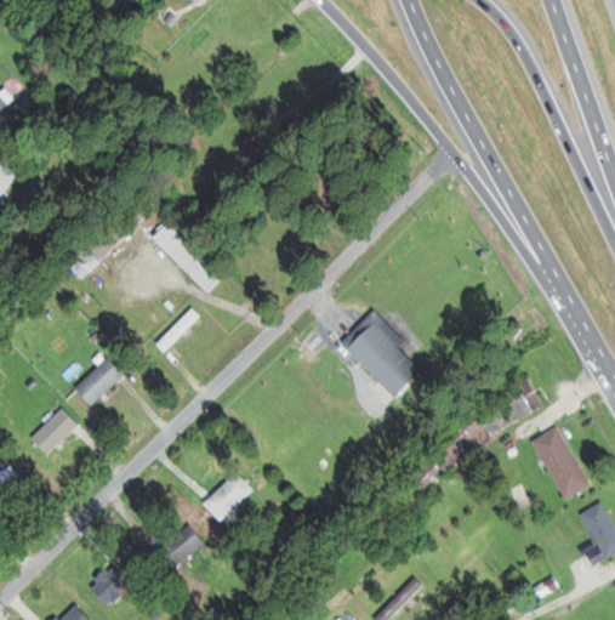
[(0,199),(18,175),(0,163),(0,199)]
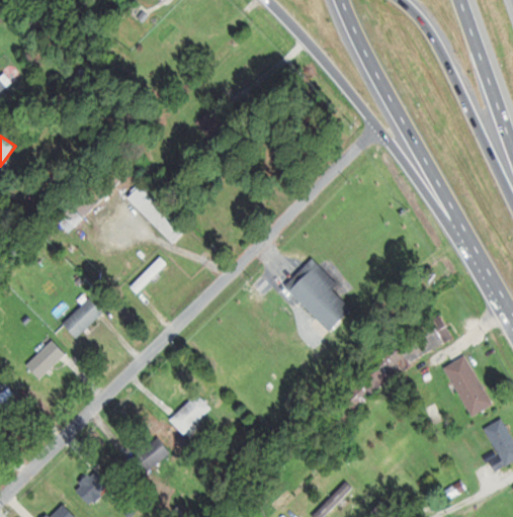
[(126,197),(171,244),(185,230),(141,184),(126,197)]
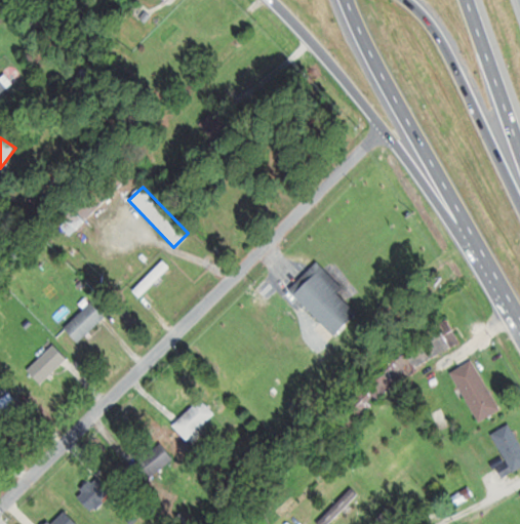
[(137,298),(168,268),(161,260),(130,291),(137,298)]
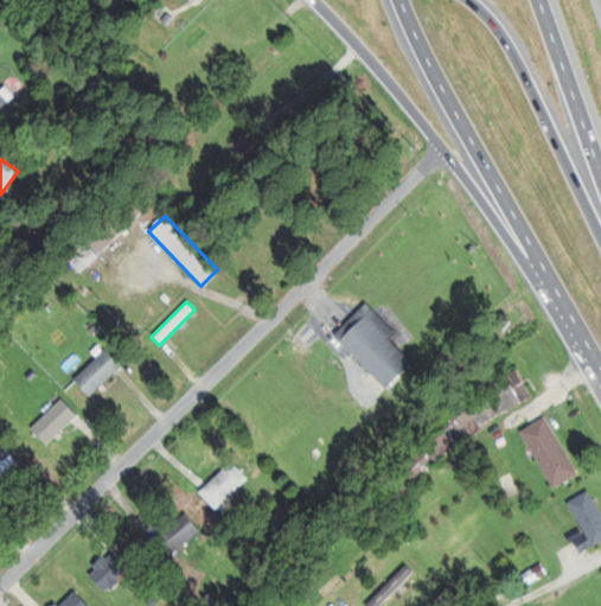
[(384,389),(415,359),(362,305),(332,335),(384,389)]
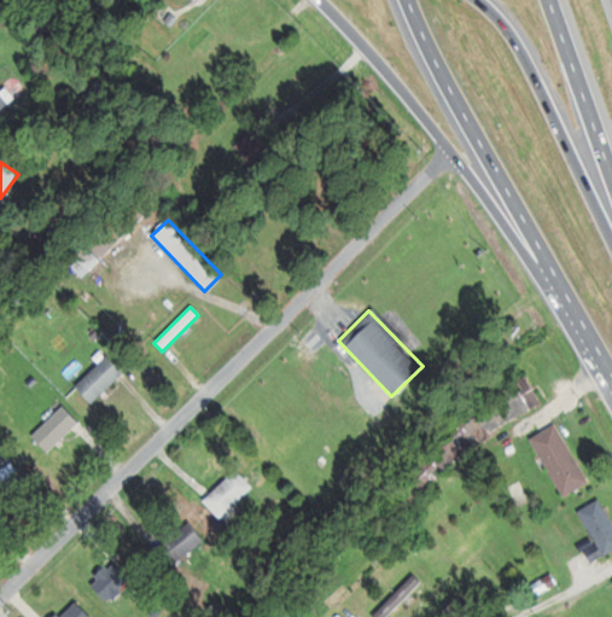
[(92,406),(122,374),(105,356),(74,388),(92,406)]
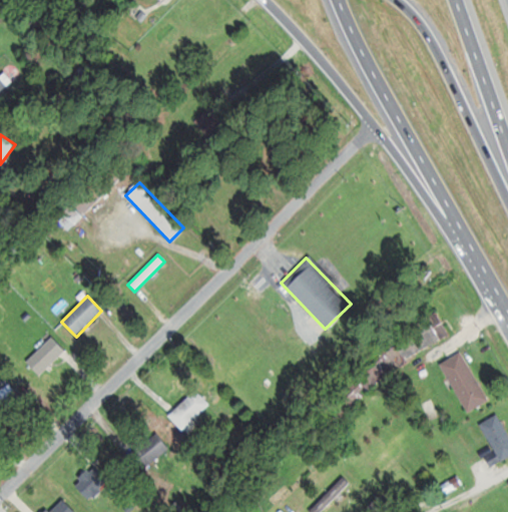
[(392,337),(402,359),(447,337),(436,315),(392,337)]
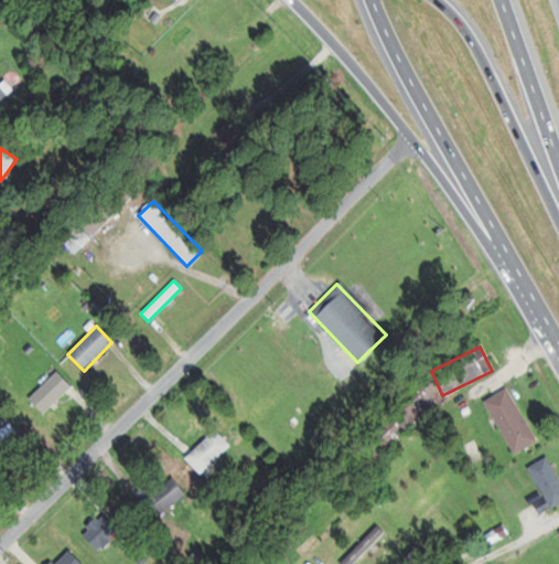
[(42,415),(70,386),(55,372),(27,401),(42,415)]
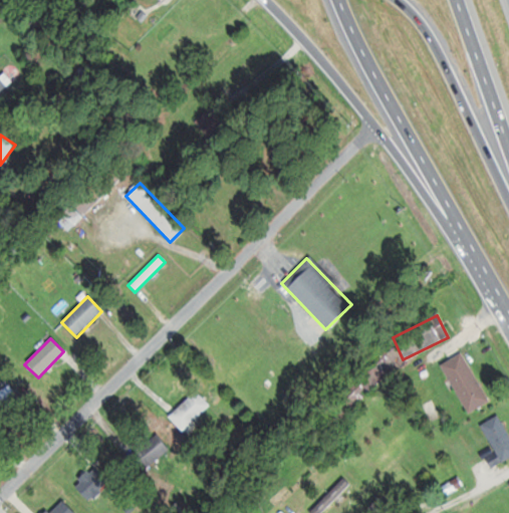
[(404,360),(388,342),(319,406),(335,424),(404,360)]
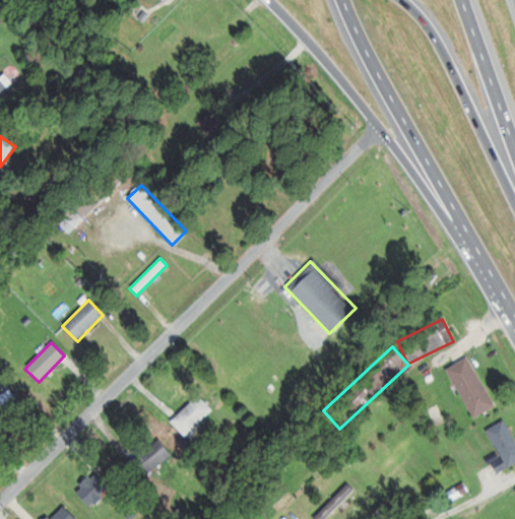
[(444,370),(472,419),(494,407),(465,358),(444,370)]
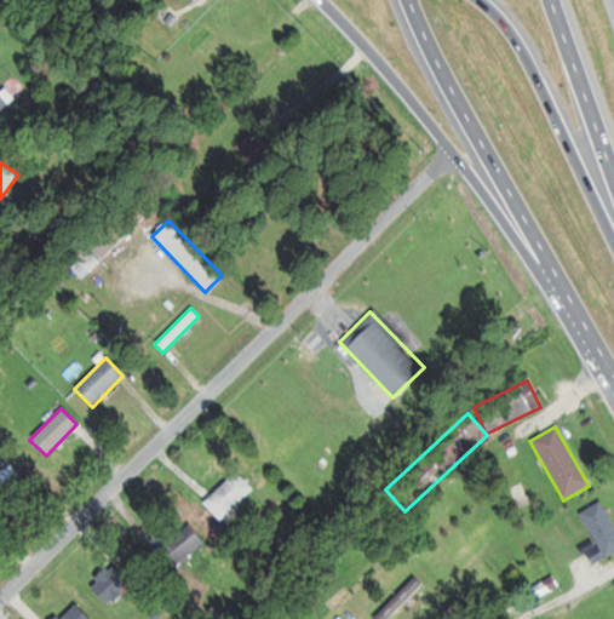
[(0,485),(16,476),(10,465),(0,471),(0,485)]
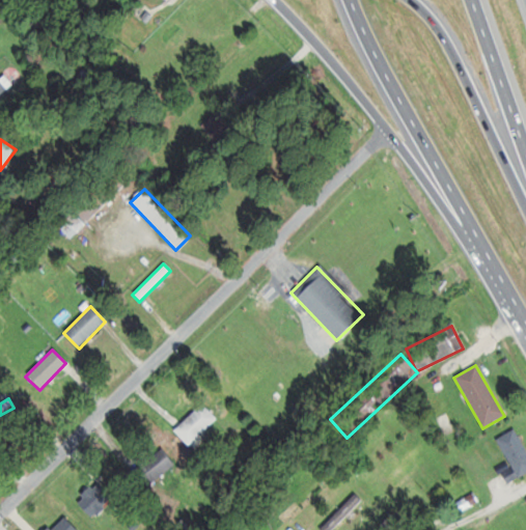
[(214,419),(200,406),(177,427),(191,441),(214,419)]
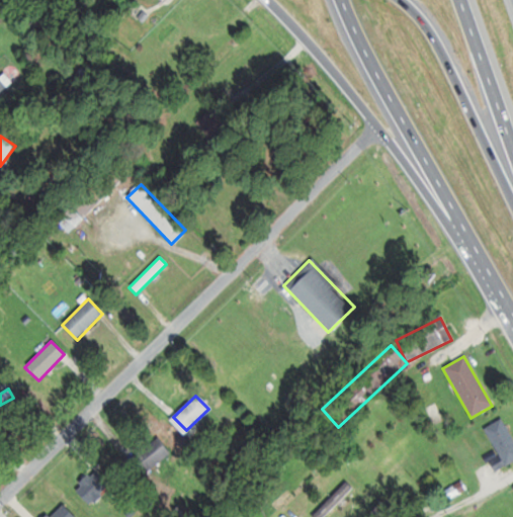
[(504,467),(512,461),(512,442),(501,420),(483,429),(504,467)]
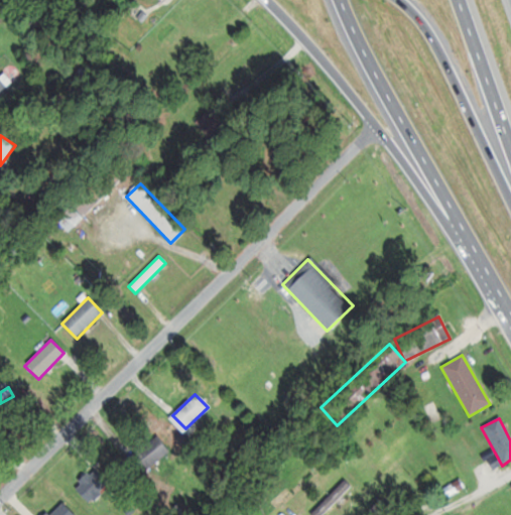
[(162,457),(152,442),(134,457),(143,471),(162,457)]
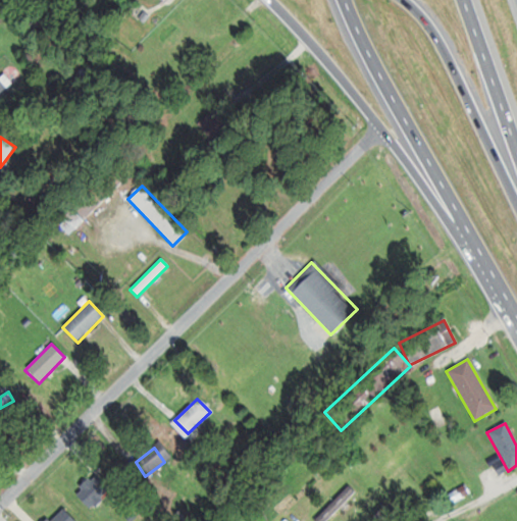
[(326,520),(354,493),(347,487),(314,520),(326,520)]
